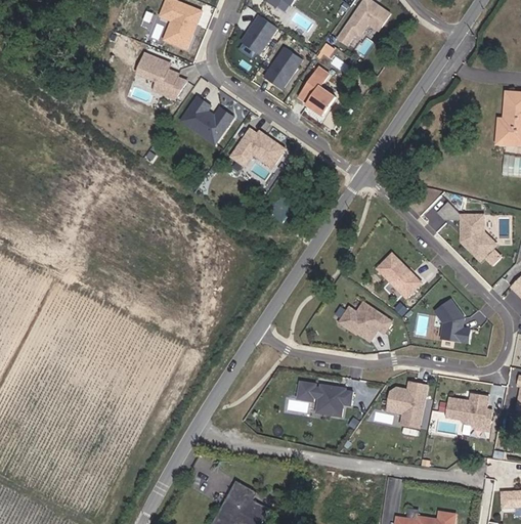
[(196,24),(201,10),(176,0),(164,0),(159,14),(175,22),(168,40),(186,48),(191,33),(189,33),(193,23),(196,24)]
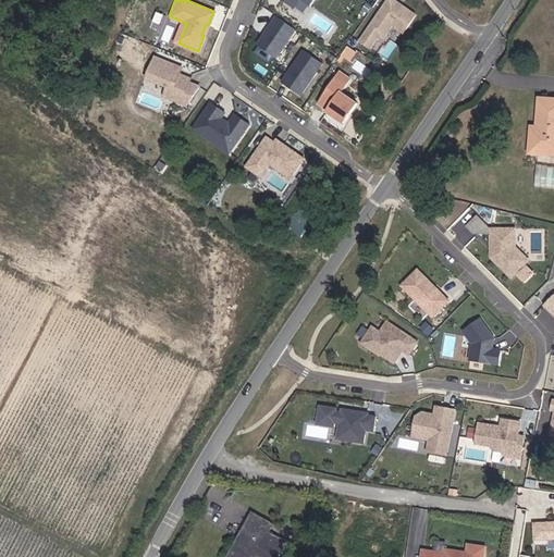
[(369,46),(377,35),(384,34),(391,23),(402,31),(415,13),(399,2),(398,4),(395,2),(396,0),(395,0),(384,0),(358,39),(369,46)]
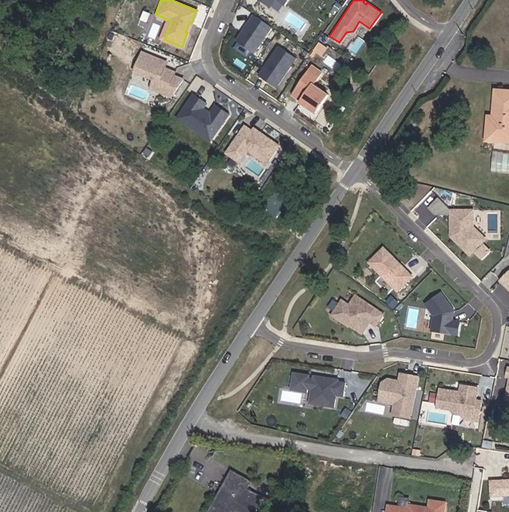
[(253,51),(271,26),(253,13),(235,39),(253,51)]
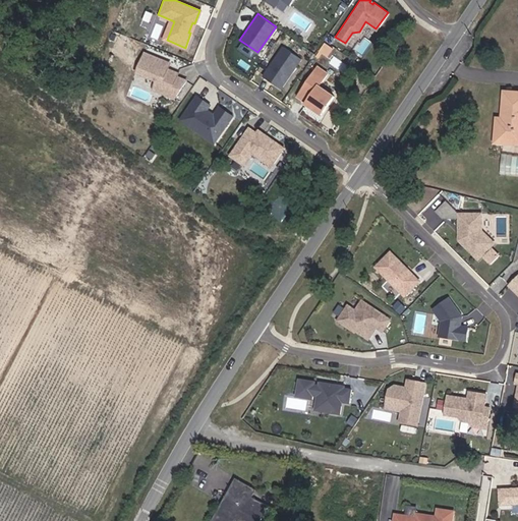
[(167,40),(174,21),(170,19),(162,39),(167,40)]
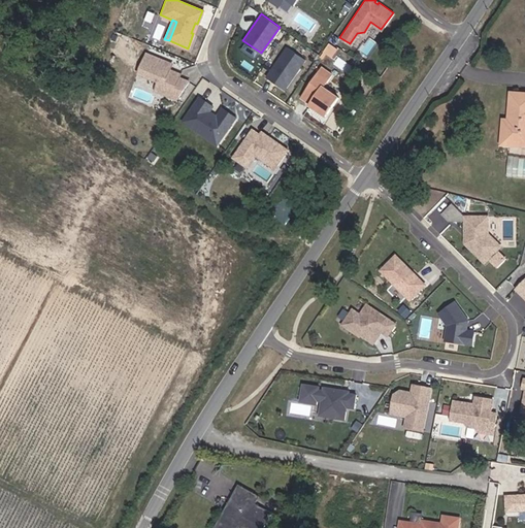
[(288,47),(267,77),(285,90),(306,60),(288,47)]
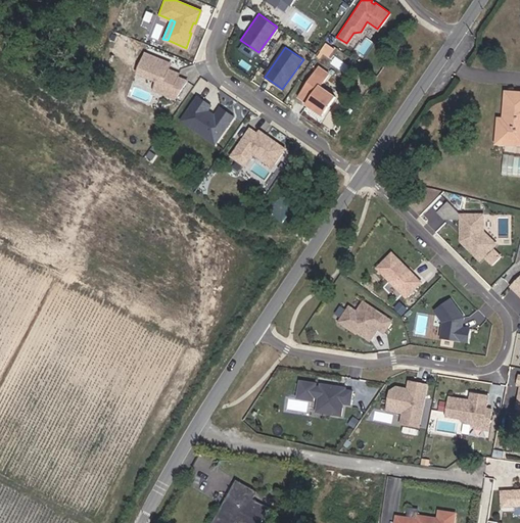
[(171,62),(146,53),(138,73),(157,81),(154,89),(176,98),(188,81),(178,77),(180,74),(168,68),(171,62)]
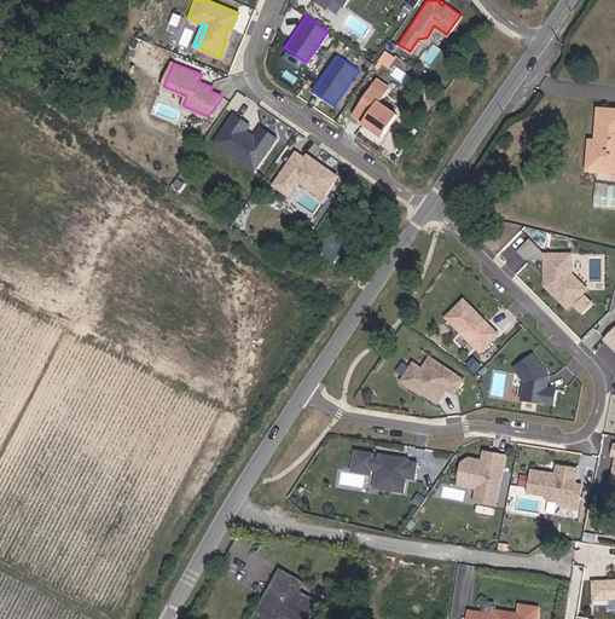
[(395,114),(377,102),(387,87),(375,79),(350,114),(363,121),(369,126),(367,128),(379,136),(395,114)]
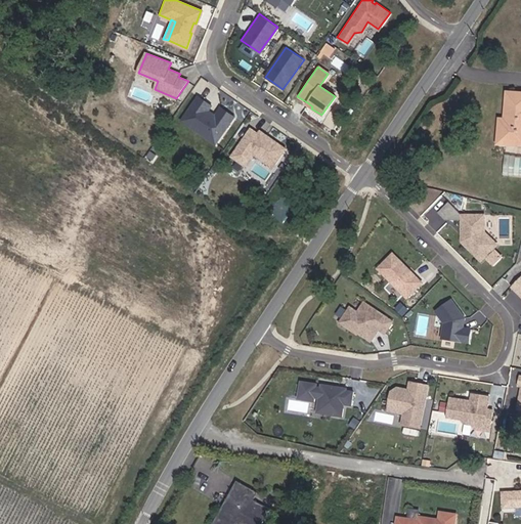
[(520,93),(506,92),(503,127),(497,127),(496,144),(520,146),(520,93)]
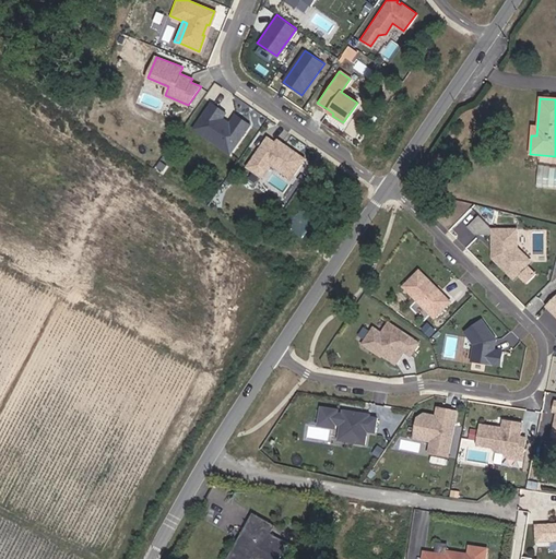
[(224,111),(210,102),(196,121),(204,128),(202,131),(220,143),(219,145),(228,152),(248,123),(234,114),(226,125),(219,119),(224,111)]
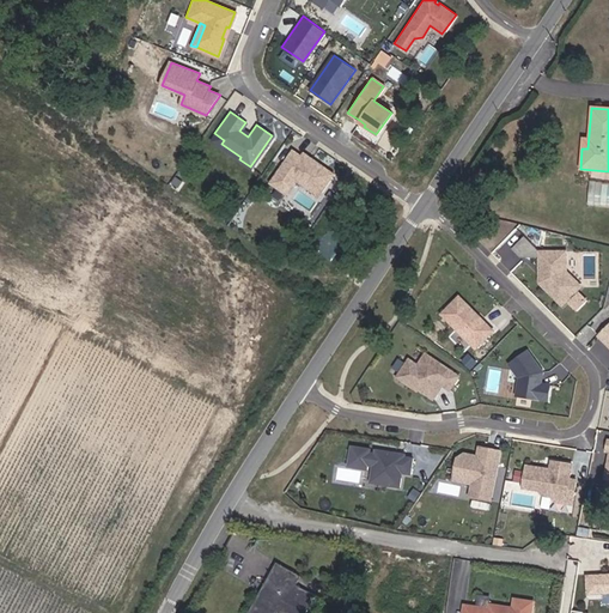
[(224,140),(214,133),(211,139),(239,159),(241,157),(221,144),(224,140)]
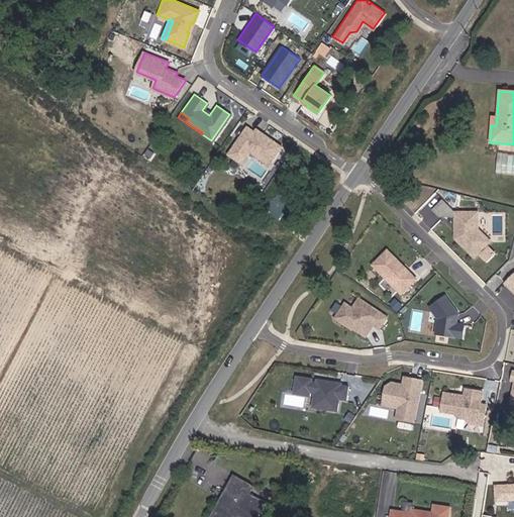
[(269,162),(281,144),(261,131),(260,134),(245,125),(226,152),(240,163),(248,150),(255,156),(258,153),(269,162)]
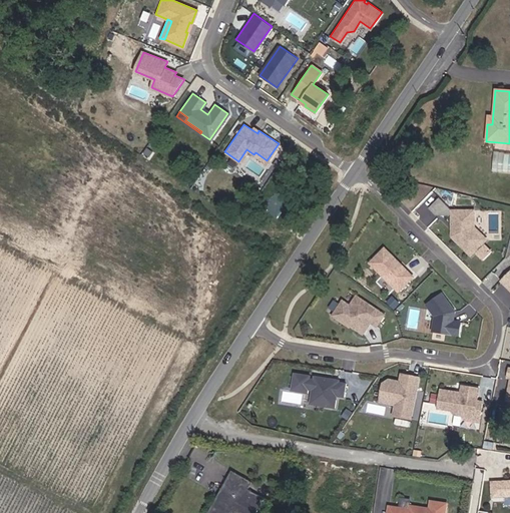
[(267,160),(256,152),(253,154),(266,162),(267,160)]
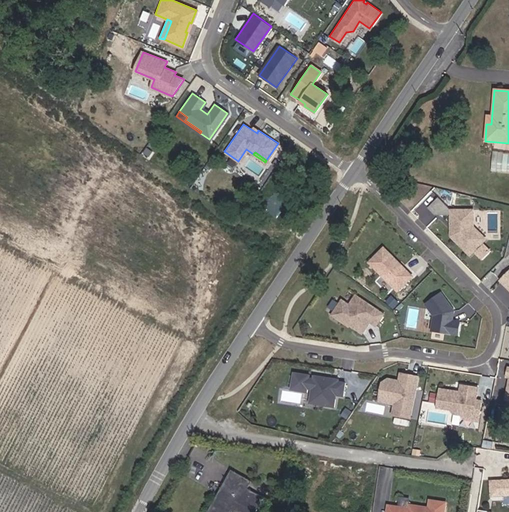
[(487,238),(475,225),(475,208),(453,208),(441,195),(430,205),(437,212),(453,212),(453,225),(457,226),(457,230),(455,231),(453,231),(453,234),(471,253),(487,238)]
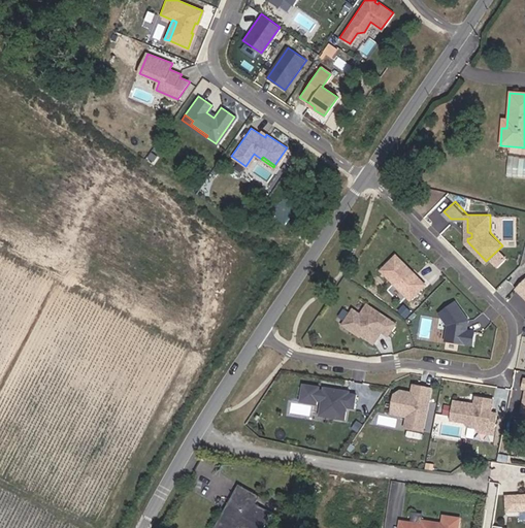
[(498,251),(490,261),(497,267),(505,257),(498,251)]
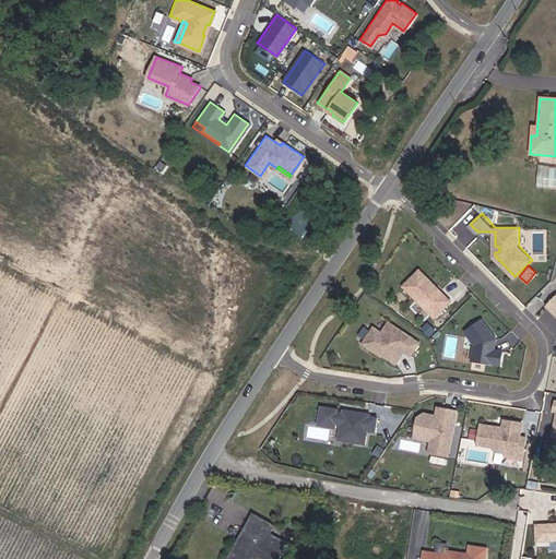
[(435,313),(451,298),(421,266),(405,282),(435,313)]
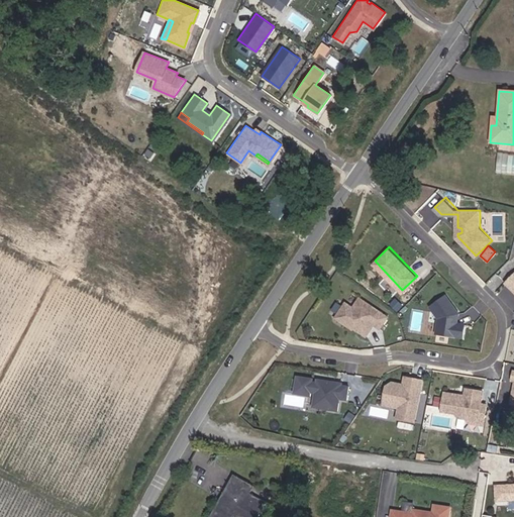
[(438,316),(435,331),(461,336),(465,323),(456,321),(457,318),(455,318),(455,315),(457,314),(458,312),(446,293),(430,304),(438,316)]
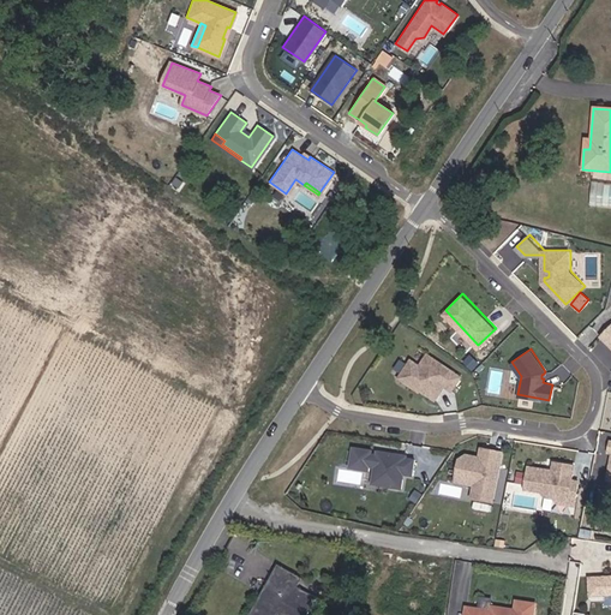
[(451,387),(461,374),(427,350),(420,362),(411,356),(399,372),(418,386),(420,383),(425,386),(424,388),(435,395),(444,381),(451,387)]
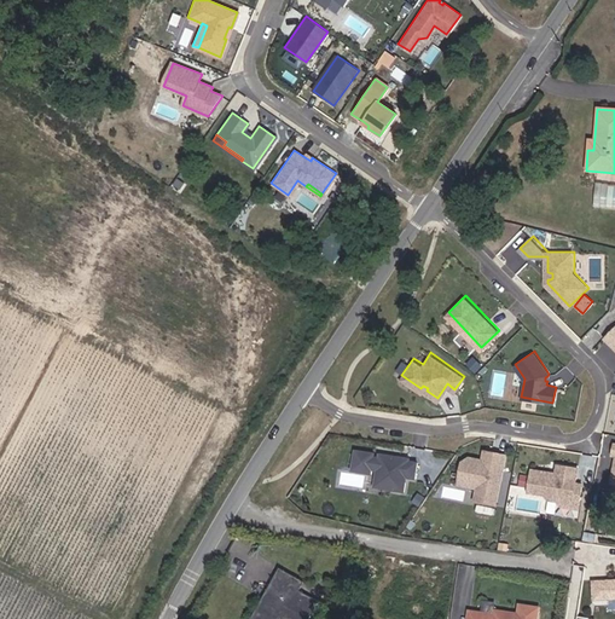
[(407,456),(407,453),(378,449),(377,452),(377,455),(372,453),(372,451),(372,447),(354,444),(349,464),(369,468),(370,463),(375,464),(373,474),(386,476),(384,484),(402,486),(405,472),(413,474),(416,457),(407,456)]
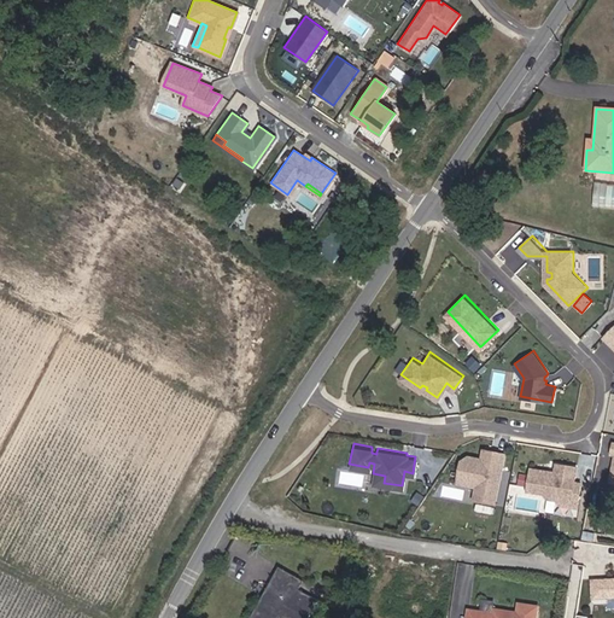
[(492,502),(503,452),(486,448),(484,458),(479,456),(466,453),(460,458),(456,473),(474,477),(471,497),(492,502)]
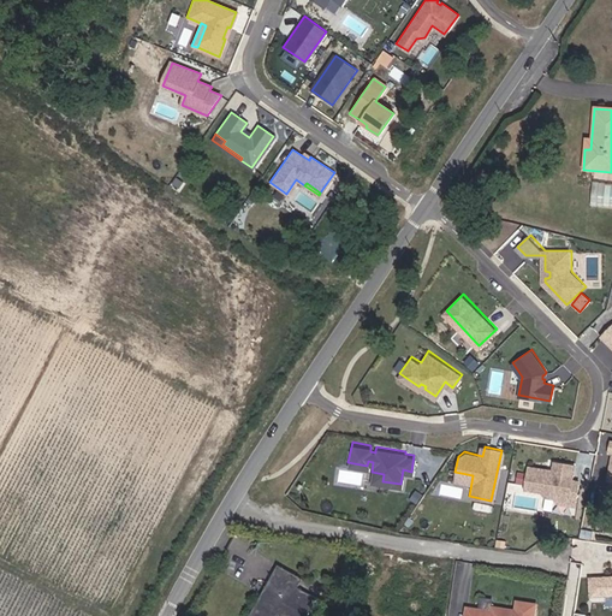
[(544,467),(527,465),(523,486),(539,490),(542,495),(551,496),(557,492),(574,496),(577,479),(570,478),(572,463),(552,460),(551,468),(551,472),(544,471),(544,467)]
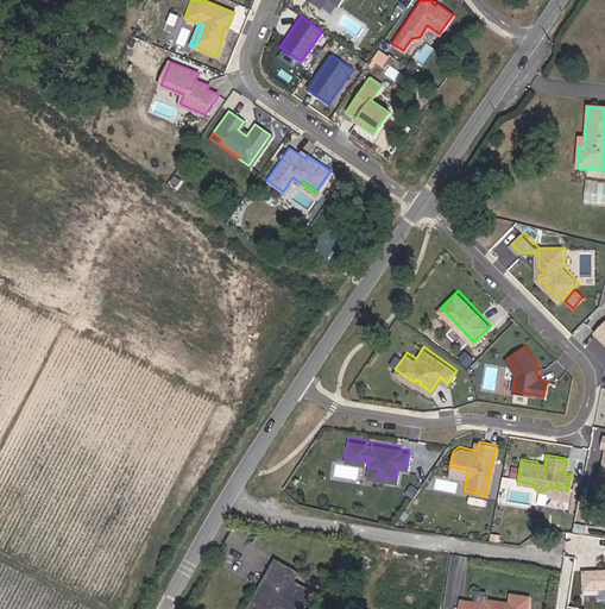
[(466,477),(467,470),(449,466),(448,472),(466,477)]
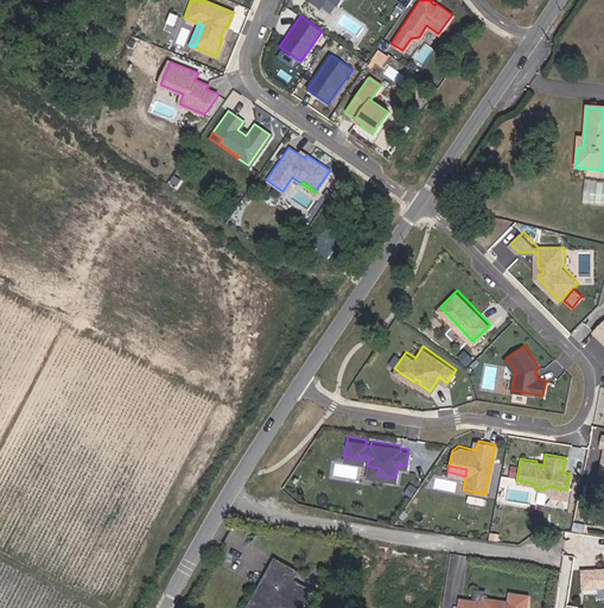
[(565,498),(566,489),(550,486),(544,489),(547,494),(565,498)]
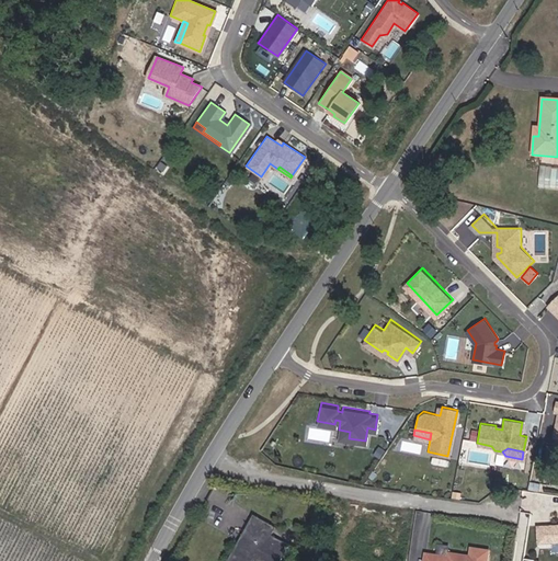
[(282,556),(288,545),(270,535),(274,526),(251,515),(241,534),(245,535),(230,560),(248,560),(252,554),(263,560),(269,560),(274,552),(282,556)]
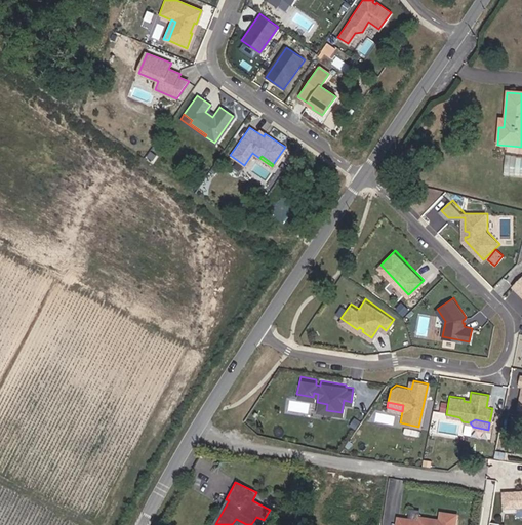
[(521,492),(505,493),(505,508),(521,507),(521,492)]
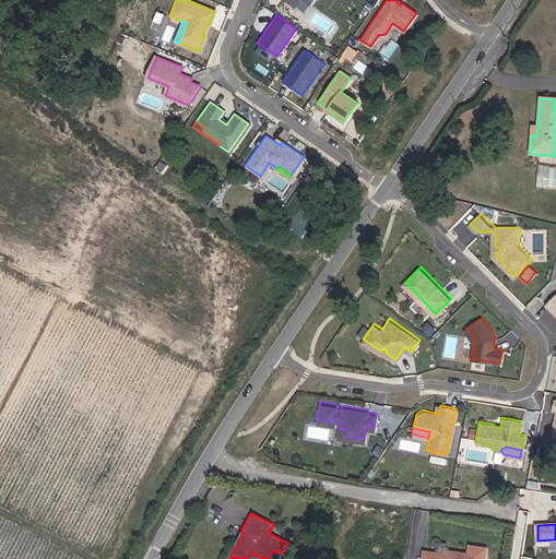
[(448,540),(437,538),(435,549),(446,551),(447,547),(448,540)]
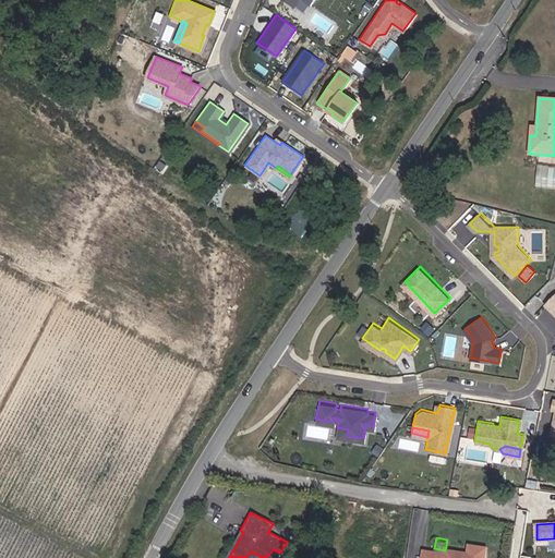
[(420,557),(484,557),(486,548),(468,545),(467,550),(446,546),(445,550),(423,546),(420,557)]
